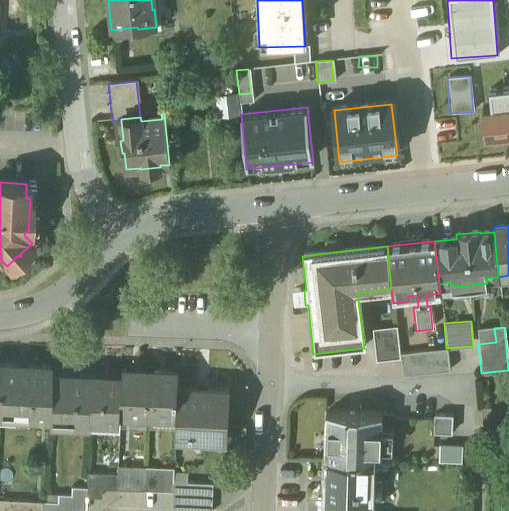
[(396,335),(372,338),(375,362),(399,360),(399,355),(396,335)]
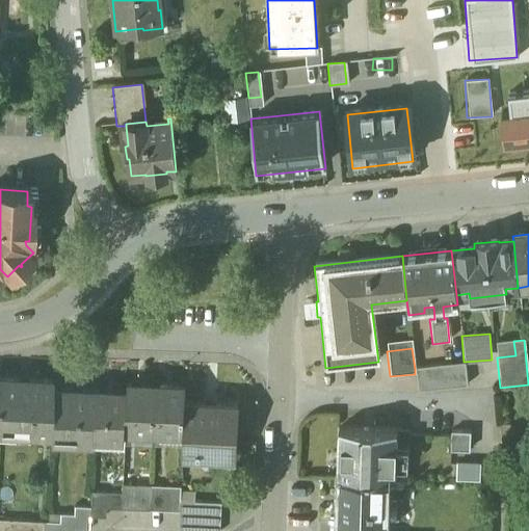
[(451,365),(415,369),(415,374),(417,393),(453,389),(451,365)]
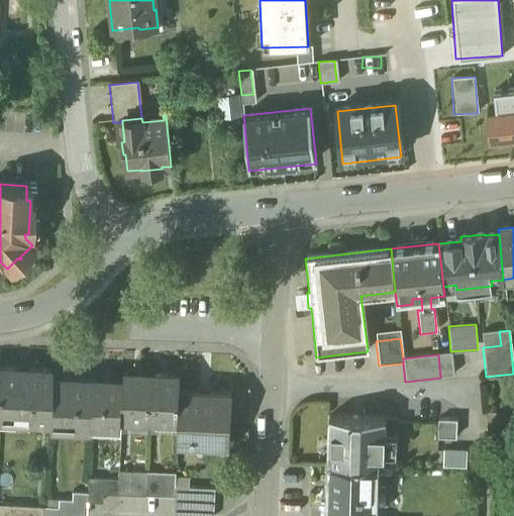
[(48,372),(0,369),(0,420),(45,423),(48,380),(48,372)]
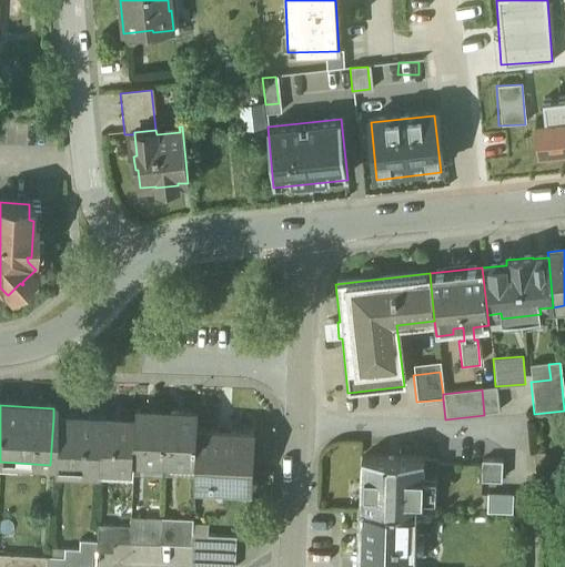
[(165,413),(134,412),(132,461),(163,462),(165,413)]
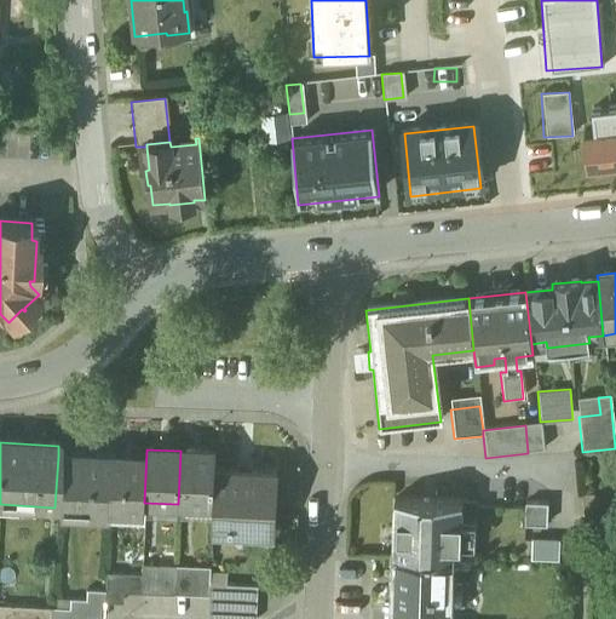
[(214,453),(180,451),(178,504),(212,505),(213,471),(214,453)]
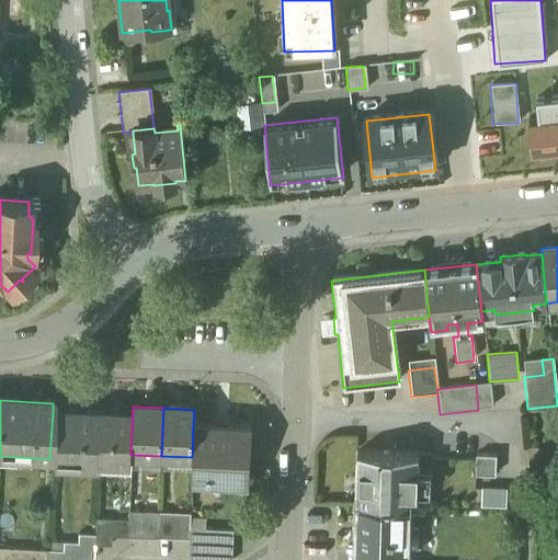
[(98,414),(53,412),(49,465),(95,467),(95,463),(98,414)]
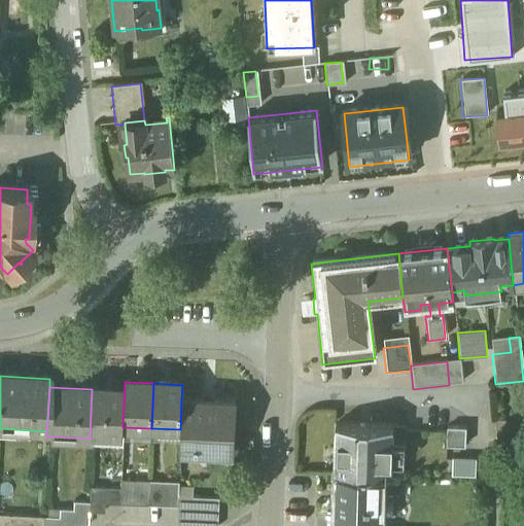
[(124,390),(92,389),(90,434),(121,435),(123,427),(124,390)]
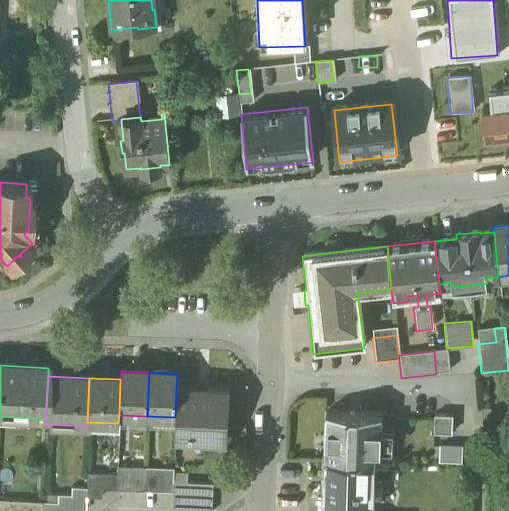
[(226,391),(176,389),(175,417),(174,441),(175,441),(176,435),(192,436),(192,432),(204,432),(204,440),(224,441),(226,391)]
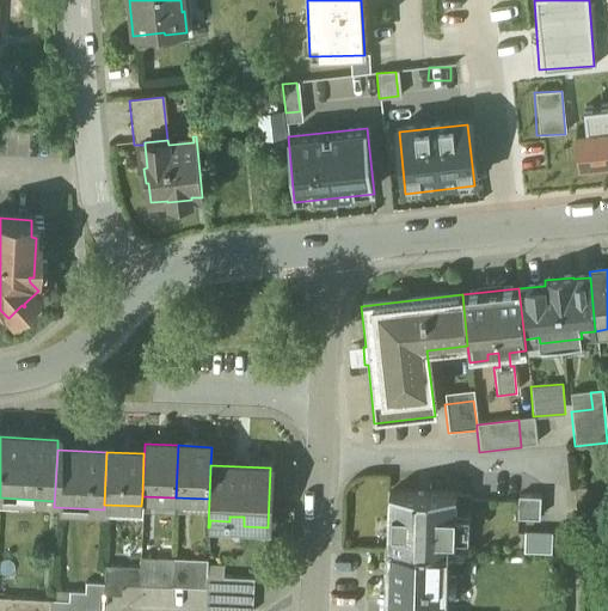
[(454,498),(387,495),(386,553),(391,553),(441,554),(453,555),(454,498)]
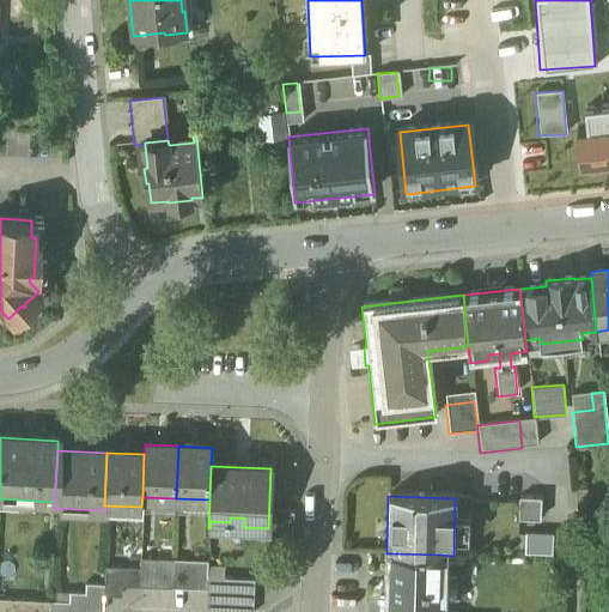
[(540,501),(518,500),(517,521),(539,522),(540,501)]
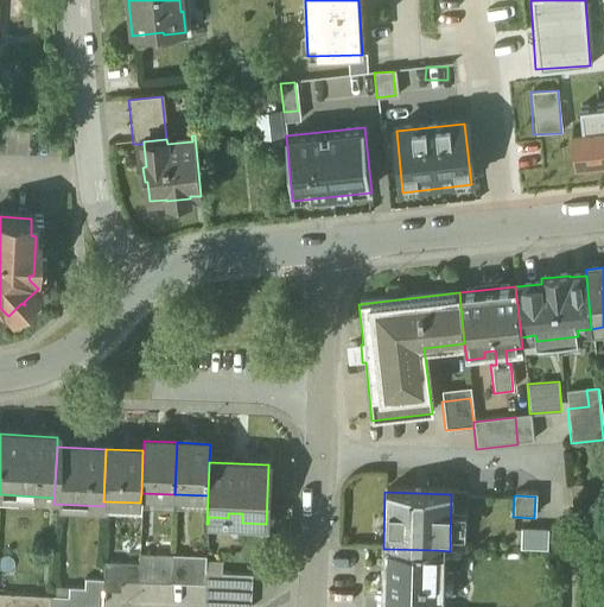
[(545,533),(521,533),(520,550),(545,551),(545,533)]
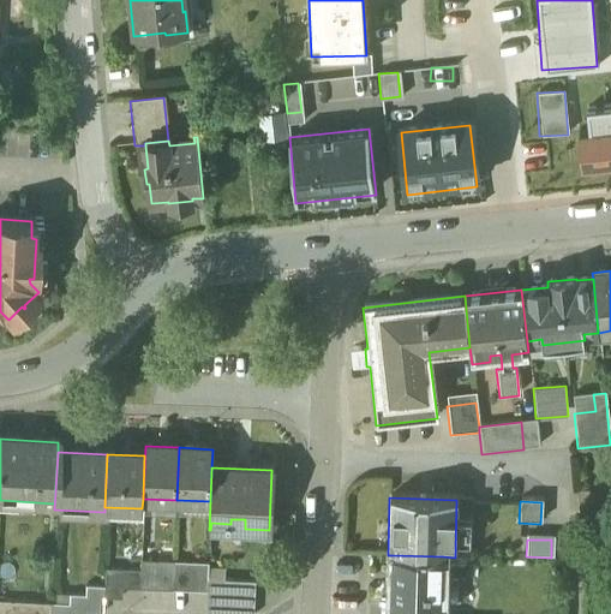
[(443,556),(393,555),(390,609),(441,610),(443,556)]
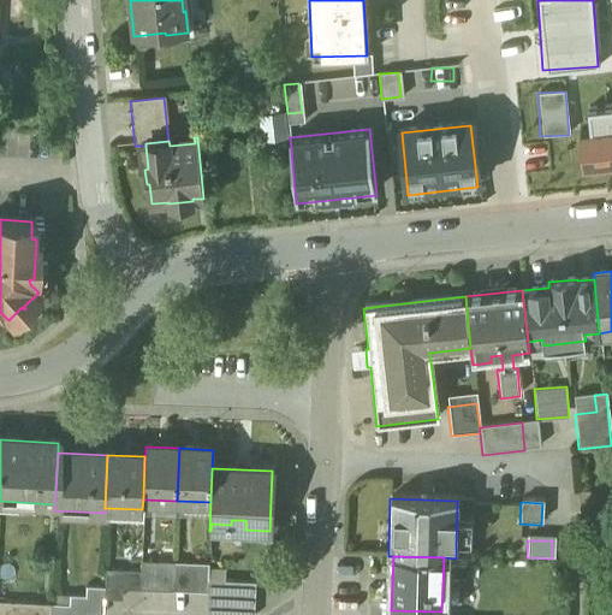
[(173,563),(140,562),(140,572),(138,591),(172,592),(173,563)]
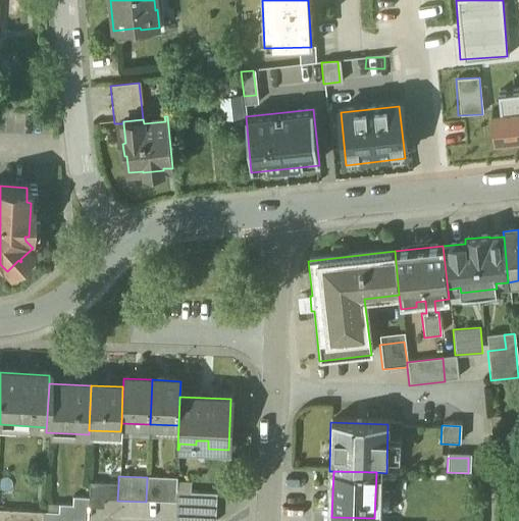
[(175,478),(147,477),(146,502),(174,503),(175,478)]
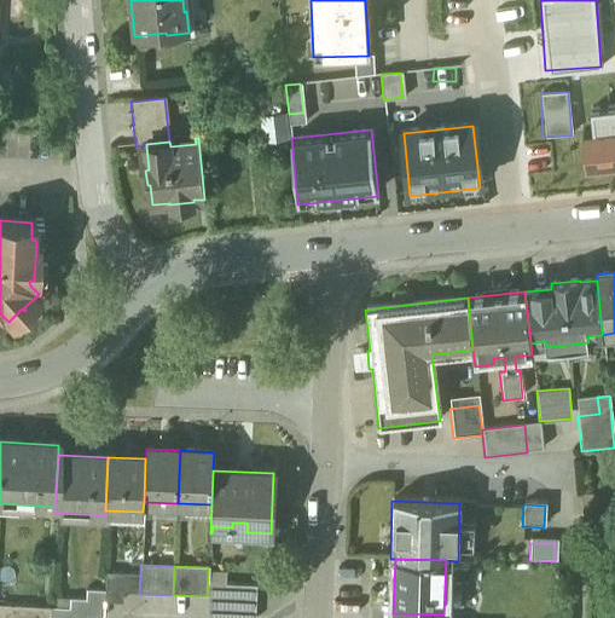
[(140,575),(103,573),(102,591),(102,602),(120,604),(121,593),(139,594),(140,575)]
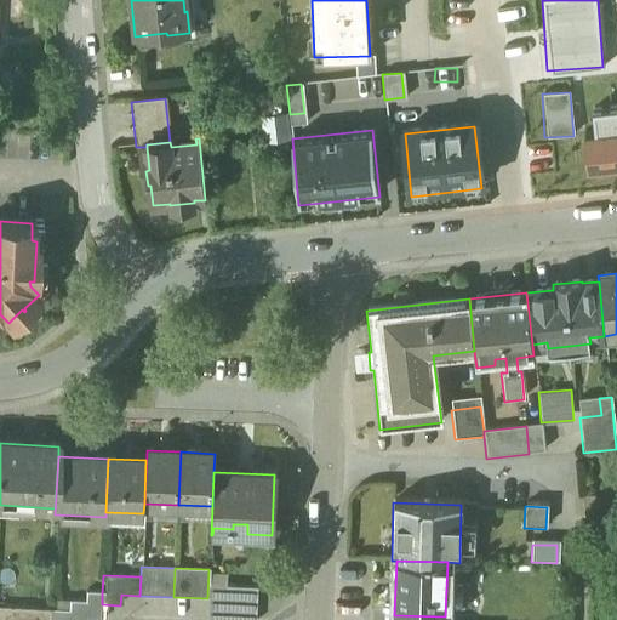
[(253,619),(256,589),(224,587),(222,619),(253,619)]
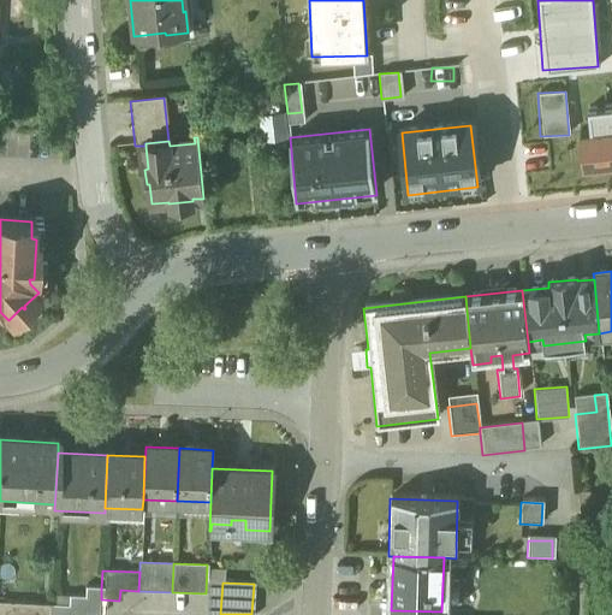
[(101,589),(83,587),(82,598),(66,597),(66,607),(49,605),(48,614),(100,614),(101,599),(101,589)]
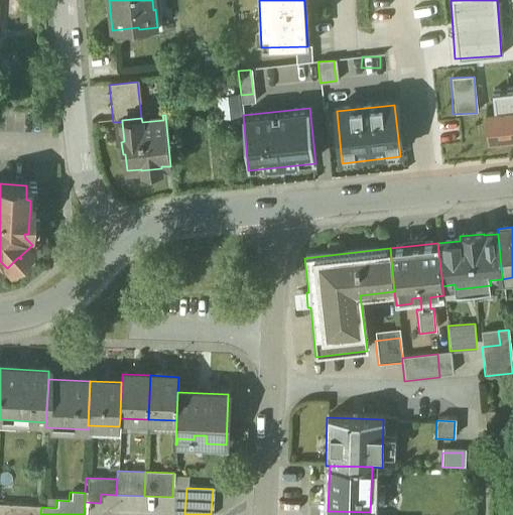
[(40,514),(41,507),(0,504),(0,514),(40,514)]
